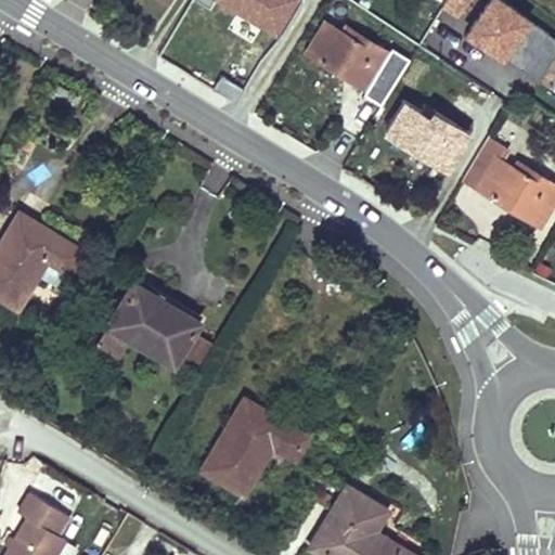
[(223,0),(274,28),(291,0),(223,0)]
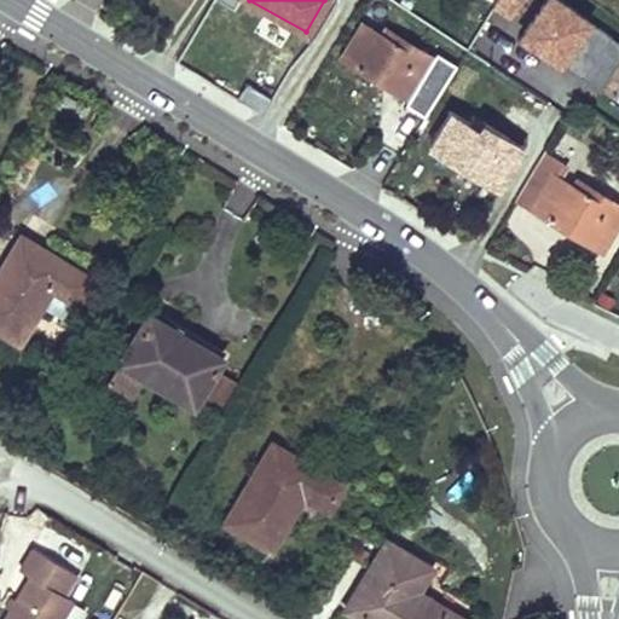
[(509,16),(520,0),(493,0),(492,4),(509,16)]
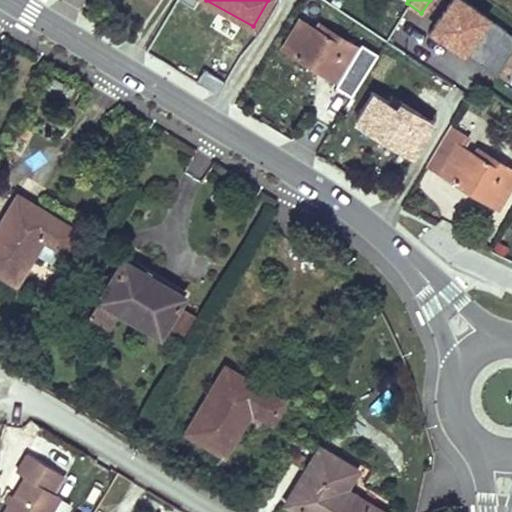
[(481,65),(505,30),(487,17),(462,0),(450,0),(430,29),(449,43),(452,39),(464,48),(462,51),(481,65)]
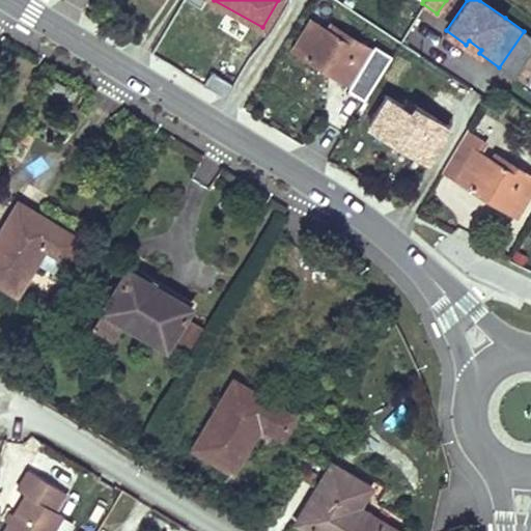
[(338,35),(330,31),(311,20),(294,49),(353,83),(374,50),(341,30),(338,35)]
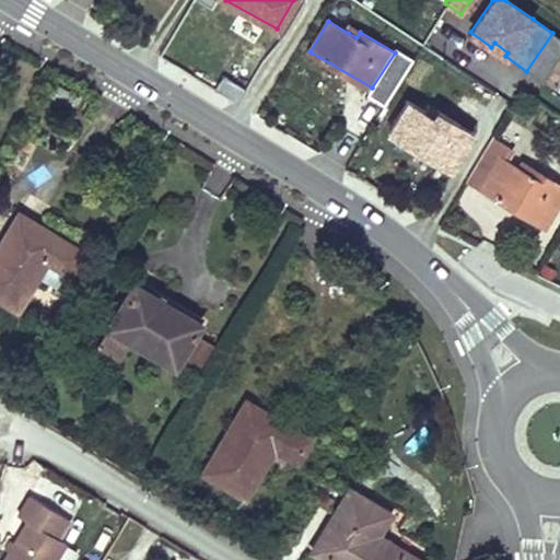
[(360,32),(351,26),(348,33),(357,37),(360,32)]
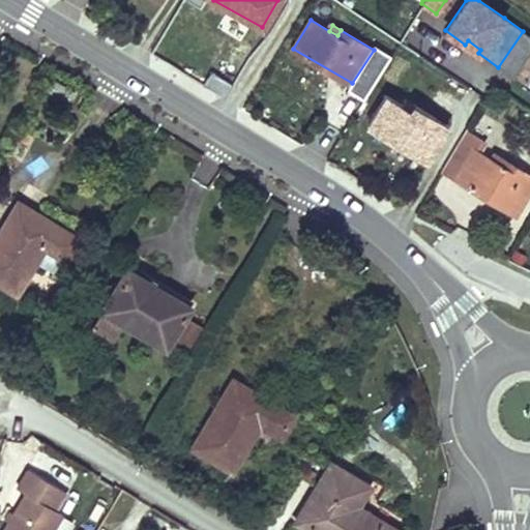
[(511,77),(529,51),(529,35),(523,31),(498,67),(511,77)]
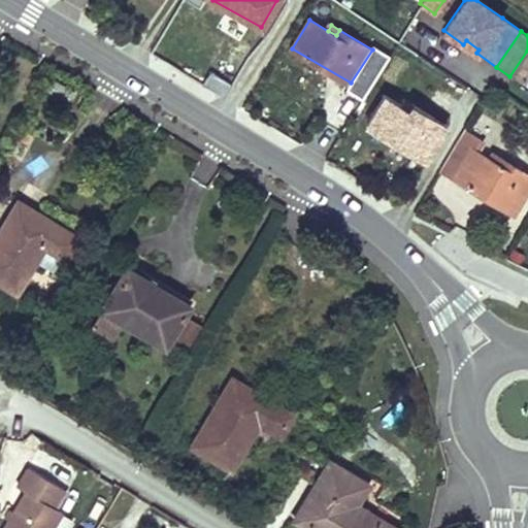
[(479,50),(466,40),(463,44),(476,53),(479,50)]
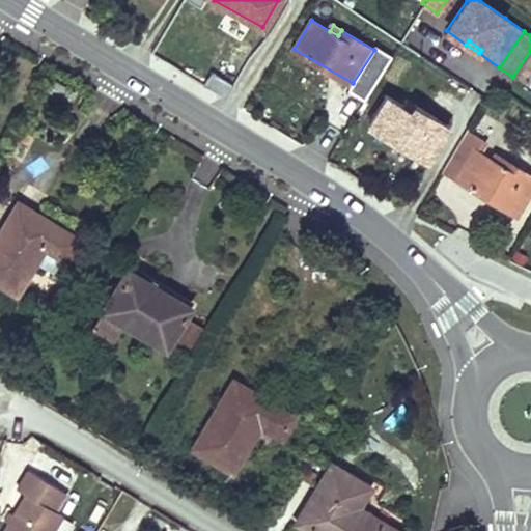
[(411,111),(402,106),(386,95),(369,123),(426,159),(448,126),(415,104),(411,111)]
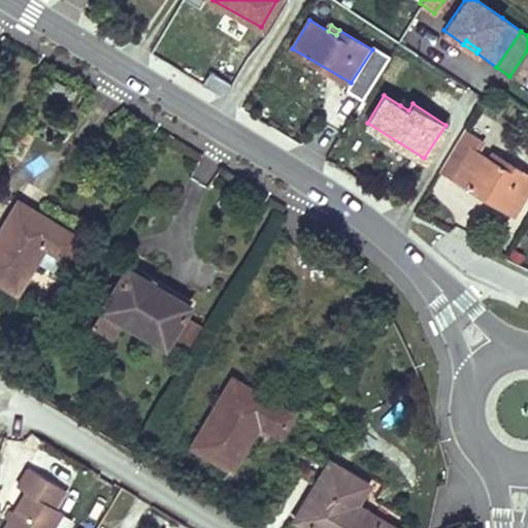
[(413,103),(404,99),(400,105),(408,110),(413,103)]
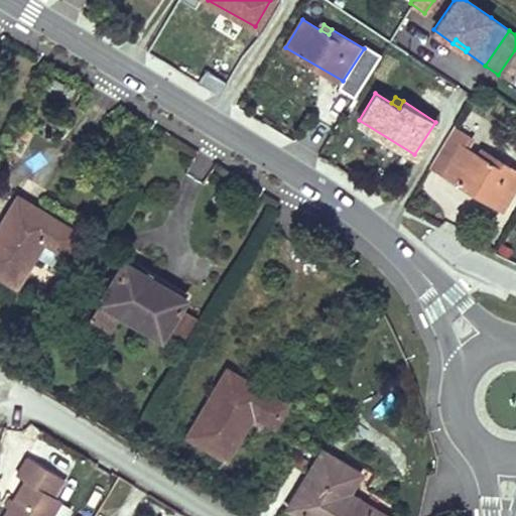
[(430,165),(445,174),(502,207),(515,185),(515,170),(491,156),(488,162),(478,156),(468,150),(475,138),(455,126),(430,165)]
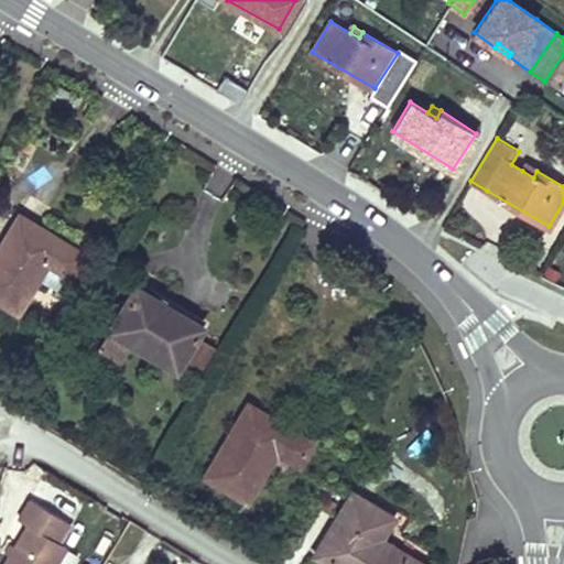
[(537,171),(527,164),(522,171),(533,177),(537,171)]
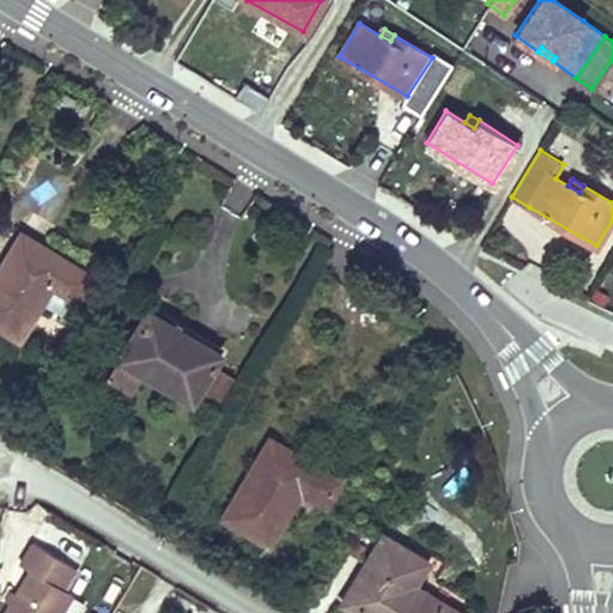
[(19,234),(0,267),(0,326),(19,338),(52,284),(76,297),(90,273),(19,234)]
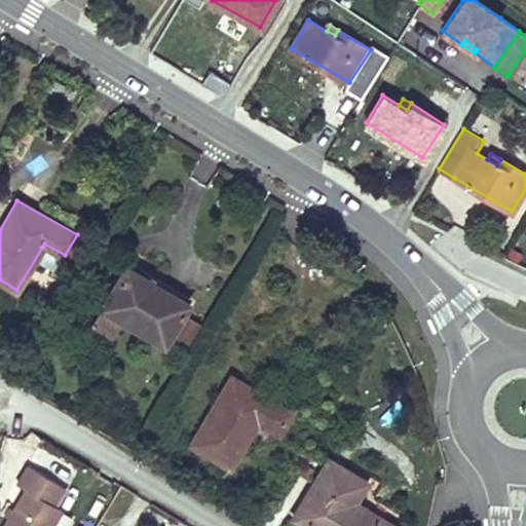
[(104,306),(94,324),(114,336),(125,318),(163,342),(188,302),(126,267),(103,305),(104,306)]
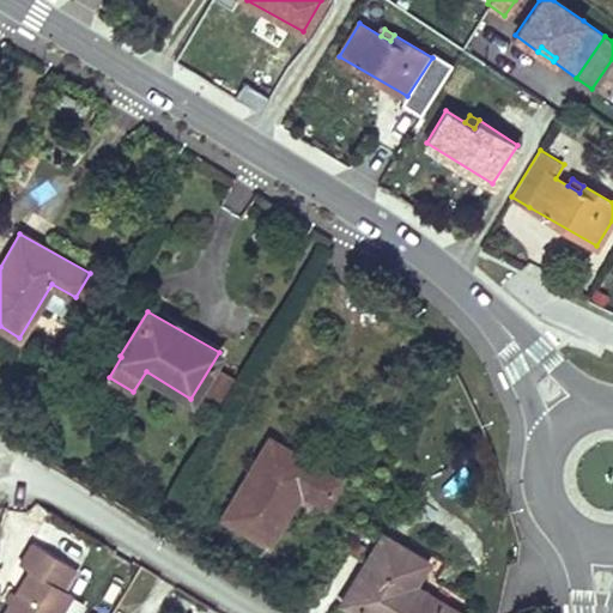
[(232,378),(217,368),(200,395),(216,404),(232,378)]
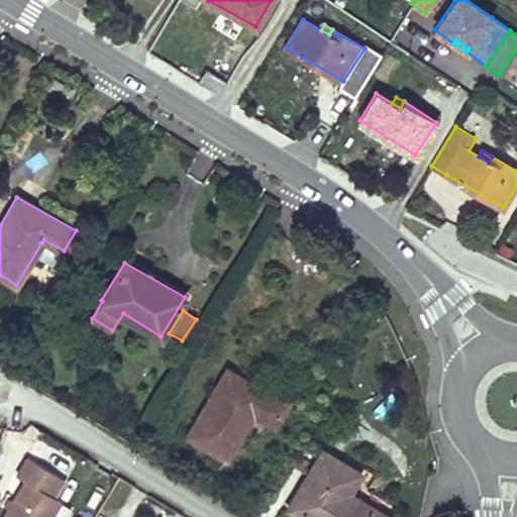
[(228,370),(189,435),(227,457),(253,412),(274,424),(286,404),(228,370)]
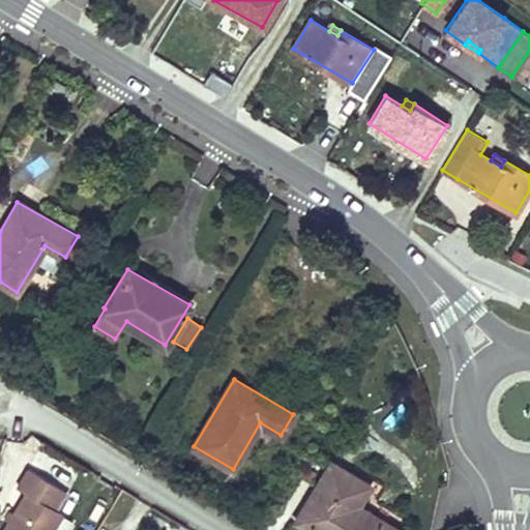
[(330,463),(297,519),(315,529),(396,529),(355,504),(366,484),(330,463)]
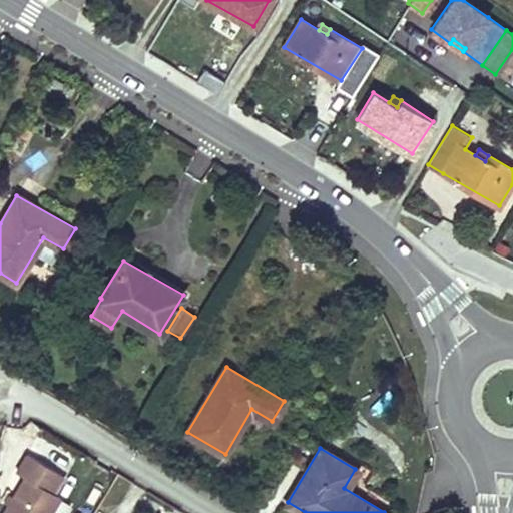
[(49,512),(60,497),(52,492),(62,475),(27,455),(17,473),(25,478),(3,512),(49,512)]
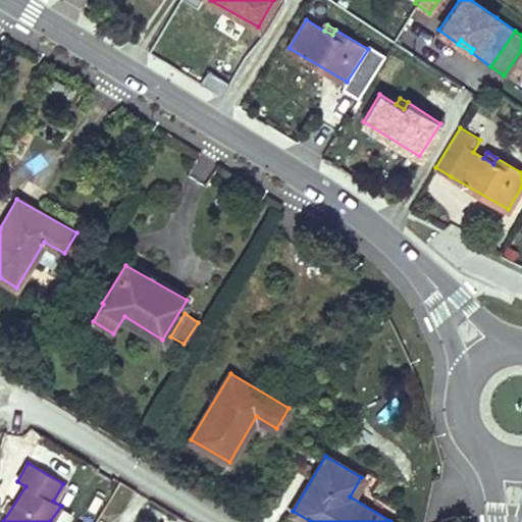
[(62,507),(52,521),(68,521),(73,514),(62,507)]
